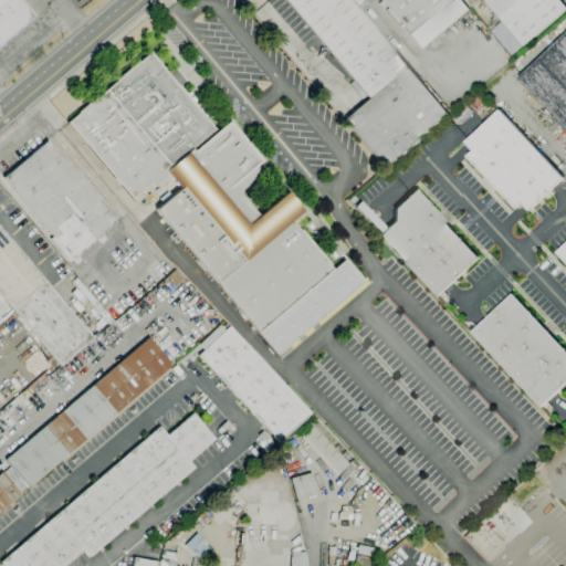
[(0,0),(41,0),(45,4),(33,16),(34,17),(0,44),(0,0)]
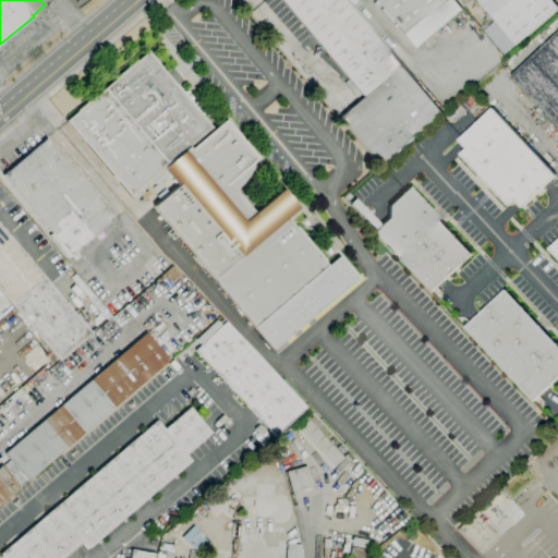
[(378,166),(338,118),(359,100),(343,83),(349,80),(314,39),(281,0),(346,0),(441,112),(378,166)]
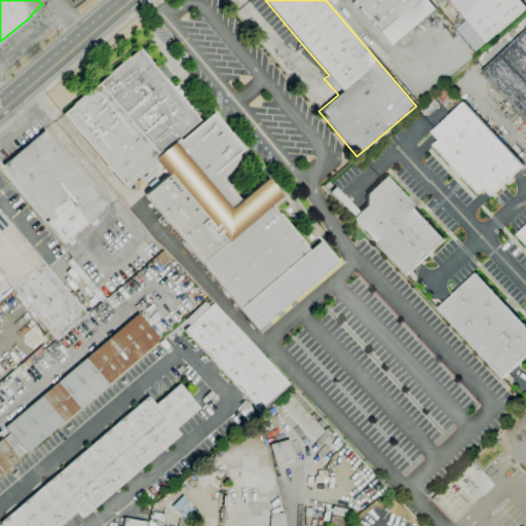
[(393,45),(369,15),(366,17),(359,9),(362,7),(359,4),(354,7),(351,3),(355,0),(427,0),(436,9),(393,45)]
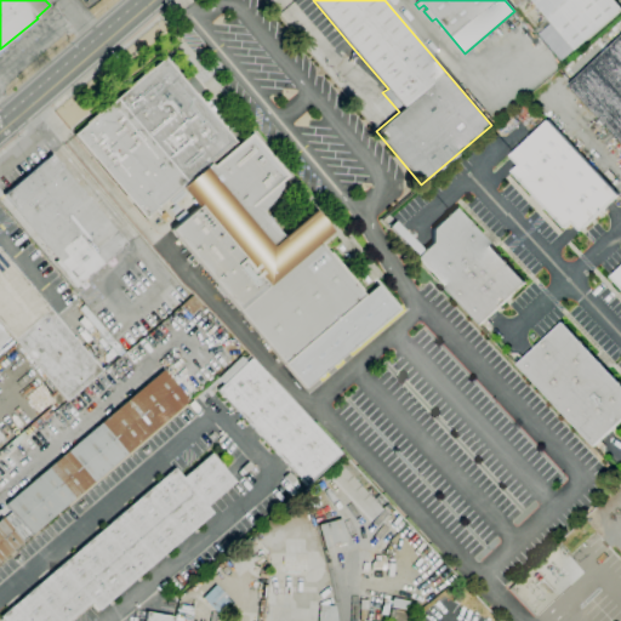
[(620,10),(574,51),(531,0),(614,0),(620,7),(620,10)]
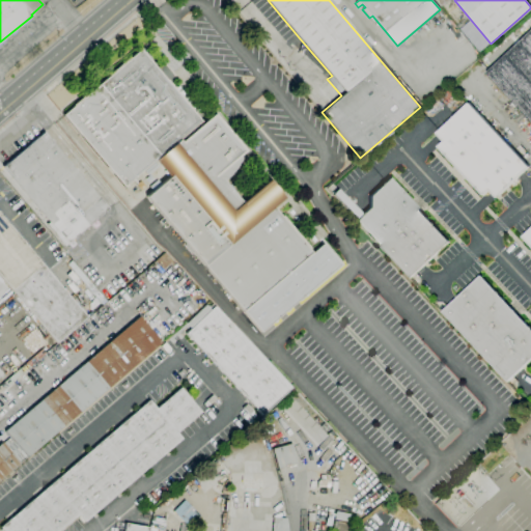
[(530,120),(485,73),(530,30),(530,120)]
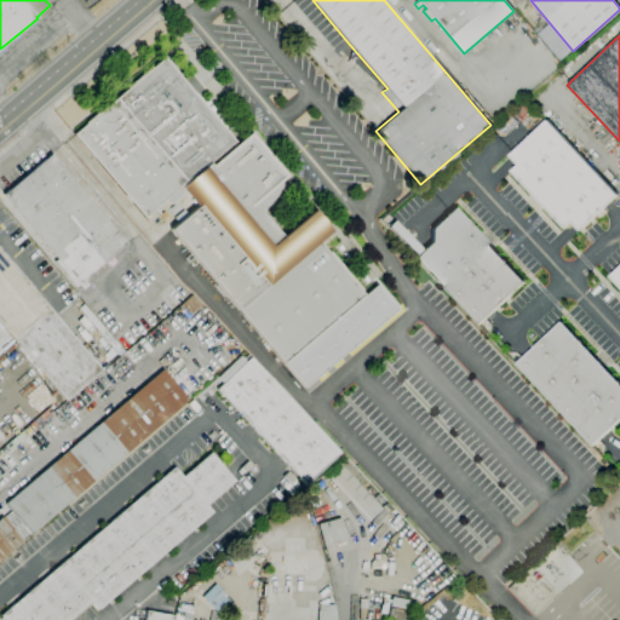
[(181,187),(144,217),(73,133),(164,57),(183,80),(191,74),(204,89),(195,95),(236,143),(250,132),(287,176),(280,183),(285,189),(260,211),(282,236),(313,211),(332,233),(320,242),(328,253),(329,252),(362,291),(361,292),(363,294),(282,363),(170,229),(197,206),(181,187)]
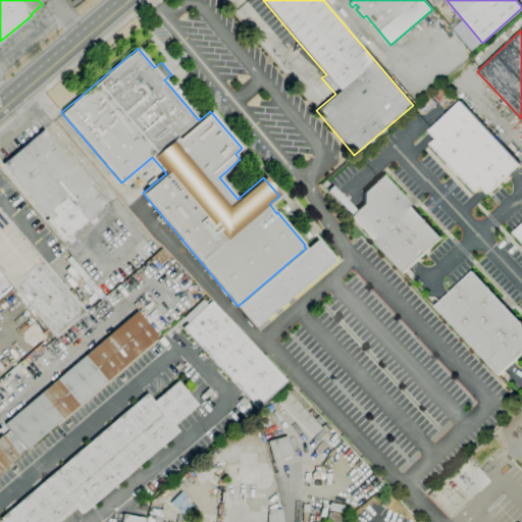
[(487,195),(480,187),(474,192),(429,145),(435,139),(428,132),(460,102),(519,164),(487,195)]
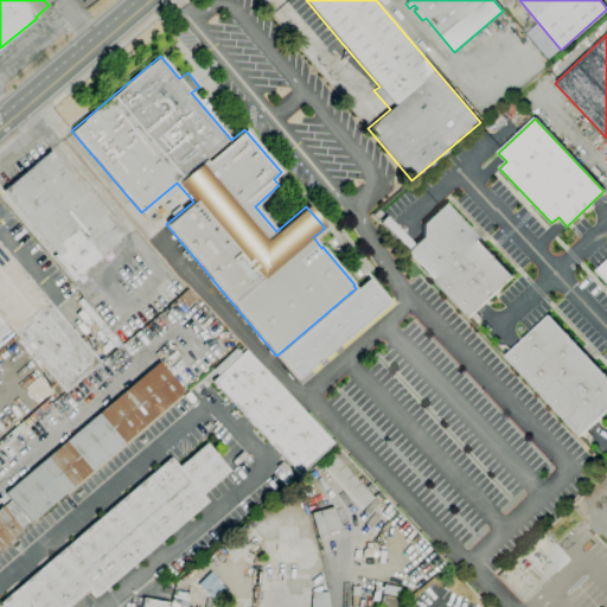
[(72,281),(52,256),(53,255),(56,254),(2,190),(50,151),(125,238),(72,281)]
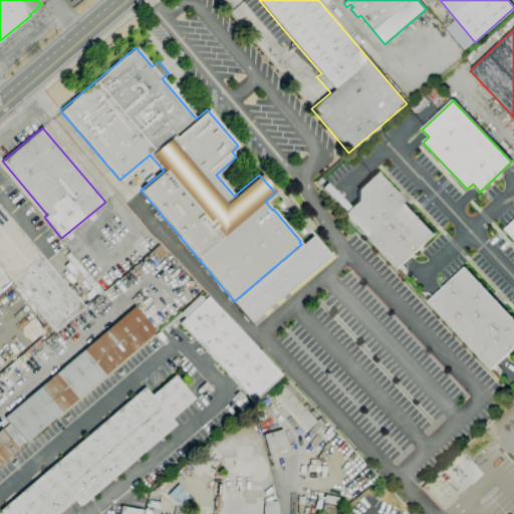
[(154,161),(144,170),(140,166),(150,157),(154,161)]
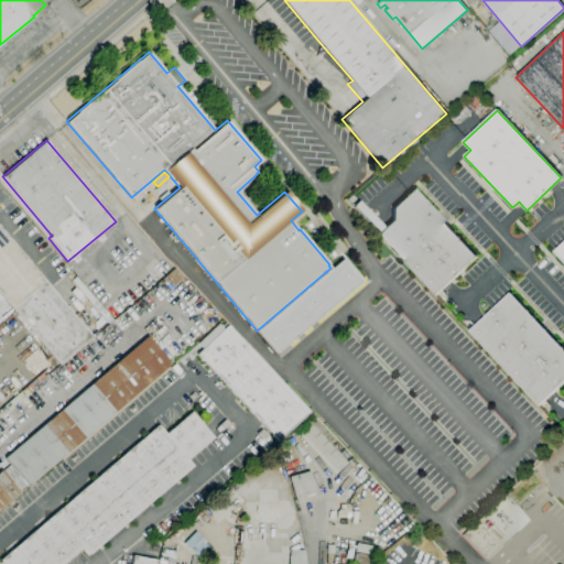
[(436,295),(378,234),(353,206),(359,201),(384,227),(391,220),(392,208),(413,190),(477,258),(436,295)]
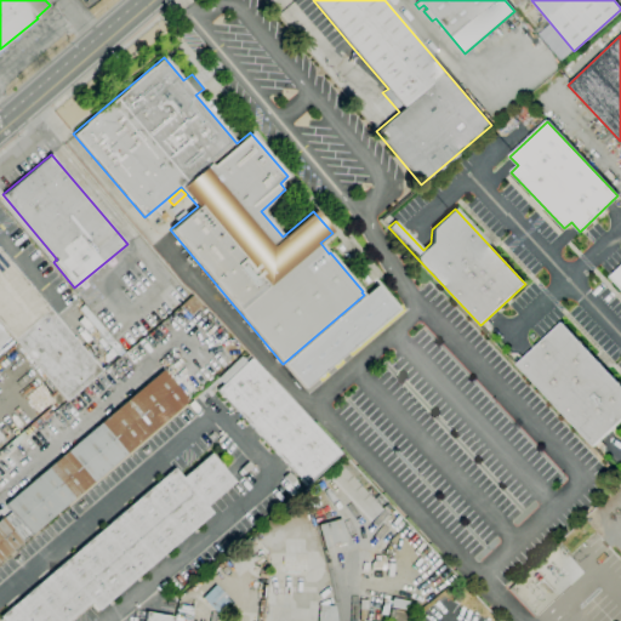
[(0,324),(0,251),(101,371),(66,402),(0,324)]
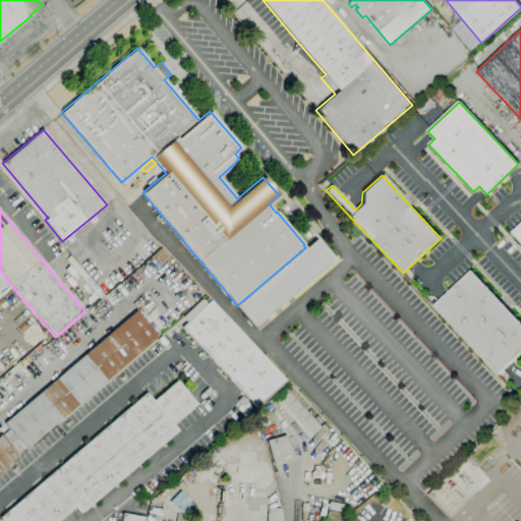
[(520,242),(512,233),(520,224),(520,242)]
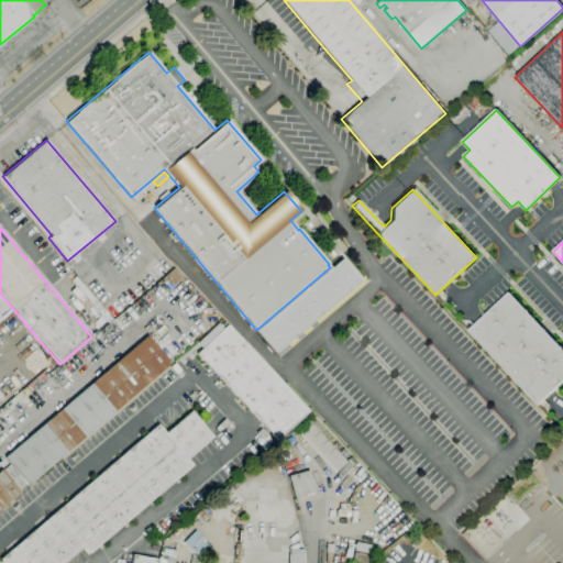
[(330,267),(256,330),(275,352),(361,280),(342,258),(330,267)]
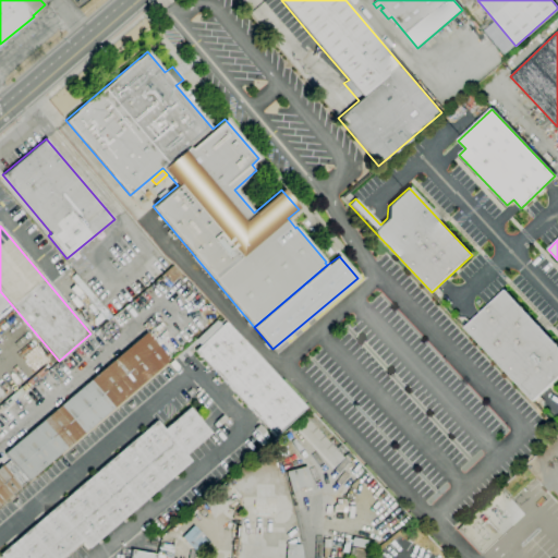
[(557,377),(533,401),(464,328),(505,290),(557,347),(557,377)]
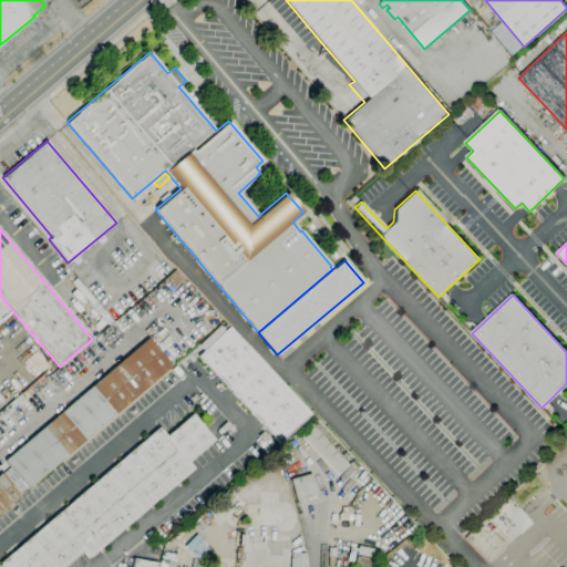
[(279,444),(198,357),(204,350),(199,346),(219,326),(225,331),(228,327),(310,414),(279,444)]
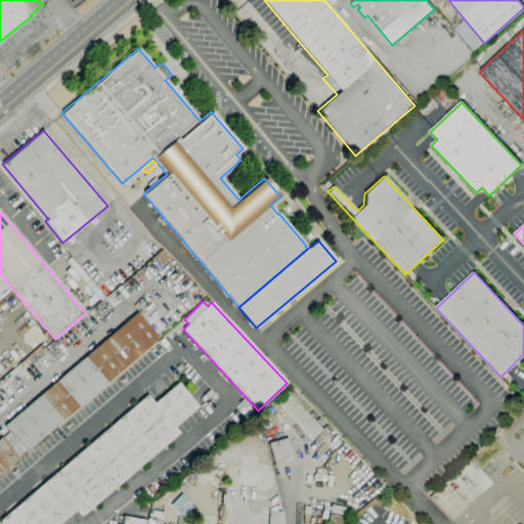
[(18,454),(3,437),(9,432),(4,426),(137,312),(159,338),(27,451),(25,449),(18,454)]
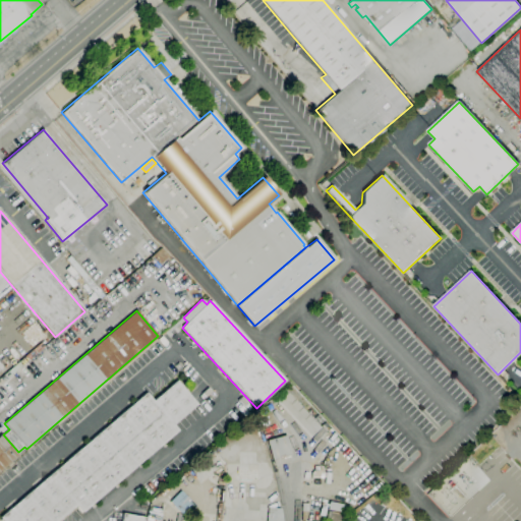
[(57,520),(2,520),(0,518),(146,393),(153,401),(177,381),(197,404),(173,424),(178,430),(82,512),(76,505),(57,520)]
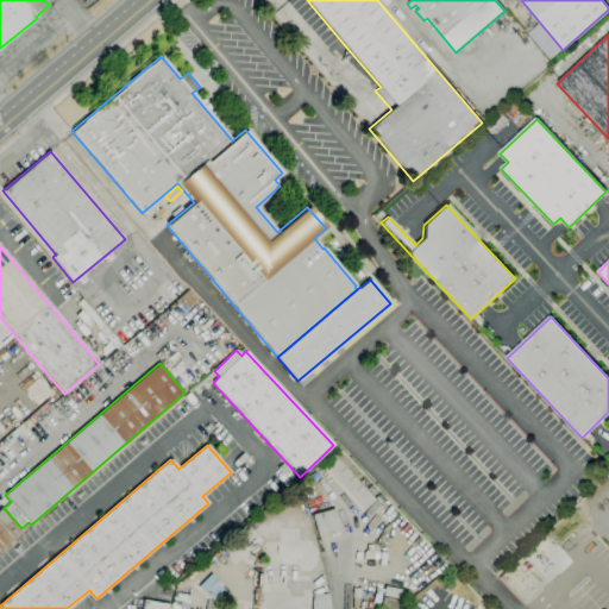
[(362,513),(319,466),(322,463),(324,463),(332,454),(376,500),(362,513)]
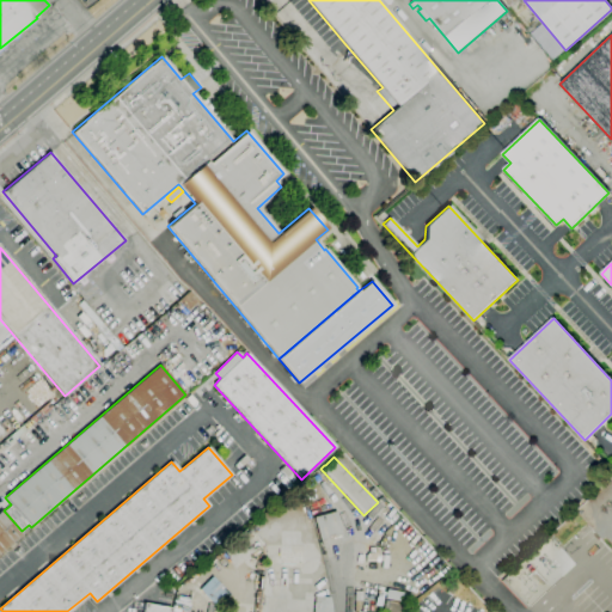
[(0,554),(0,510),(1,510),(23,534),(0,554)]
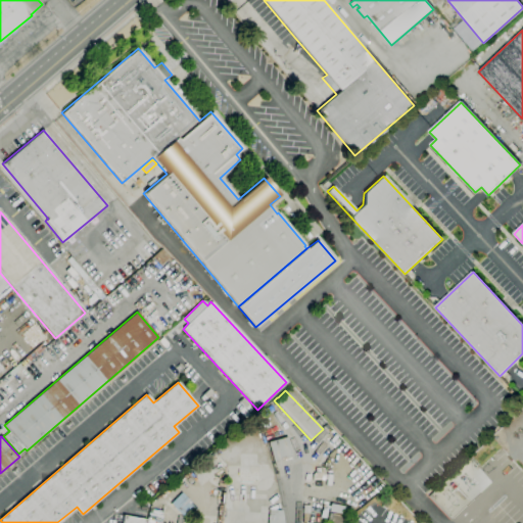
[(274,463),(268,442),(287,437),(293,457),(274,463)]
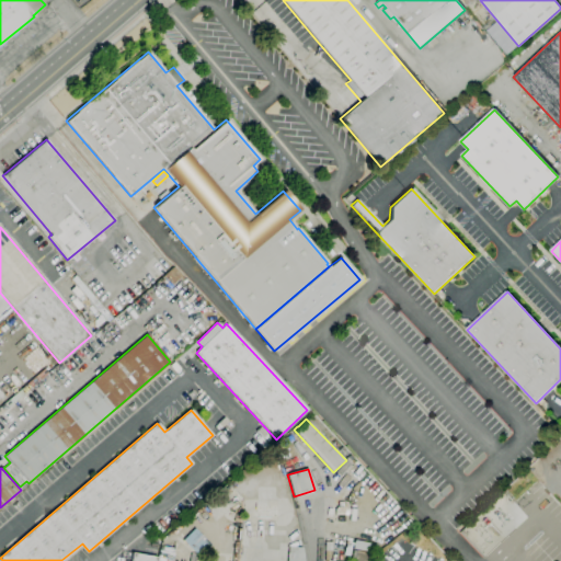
[(198,557),(183,540),(195,528),(212,545),(198,557)]
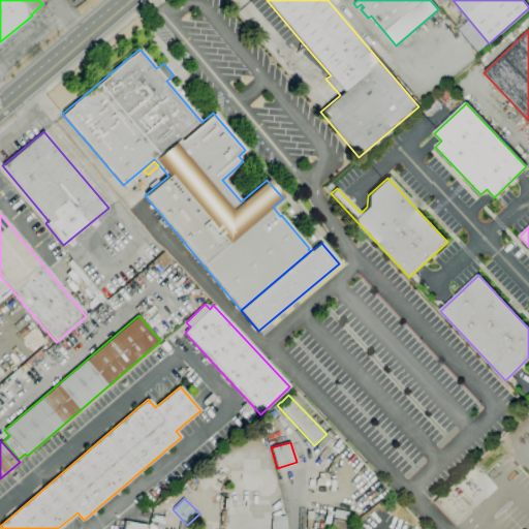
[(353,522),(333,518),(334,509),(355,514),(353,522)]
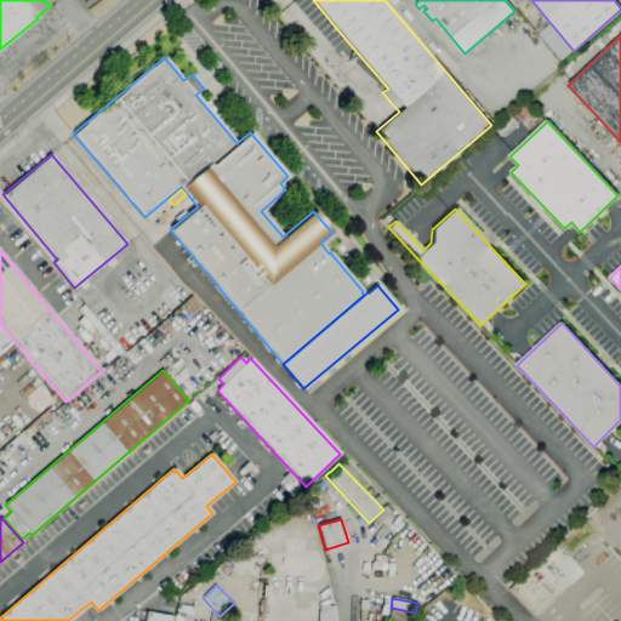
[(335,607),(337,620),(336,620),(317,620),(319,605),(335,607)]
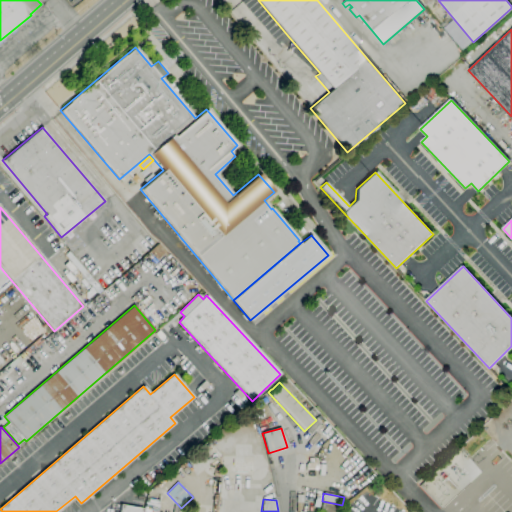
[(142,511),(119,511),(120,510),(111,509),(112,503),(143,509),(142,511)]
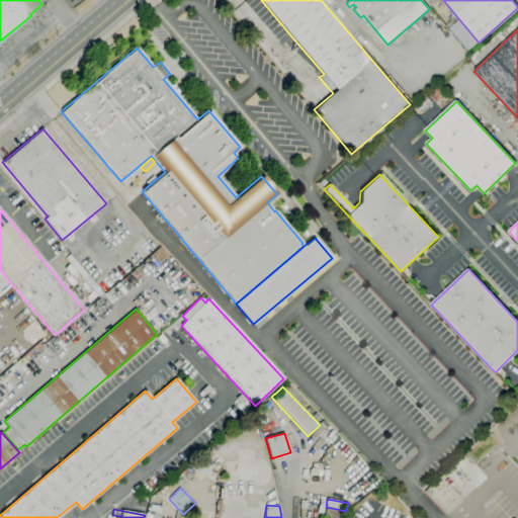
[(342,517),(327,517),(329,509),(344,512),(342,517)]
